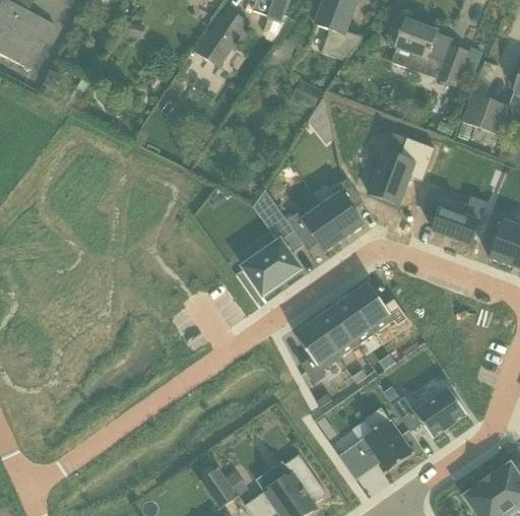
[(54,22),(28,10),(34,0),(0,0),(0,53),(31,68),(54,22)]
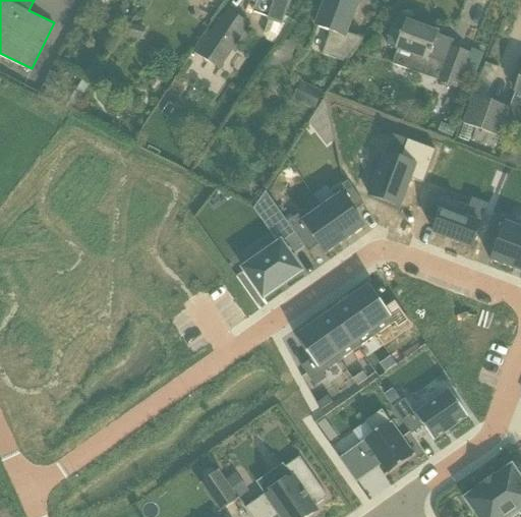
[(254,10),(268,15),(282,19),(288,3),(289,4),(290,0),(256,0),(255,4),(253,5),(252,8),(254,10)]
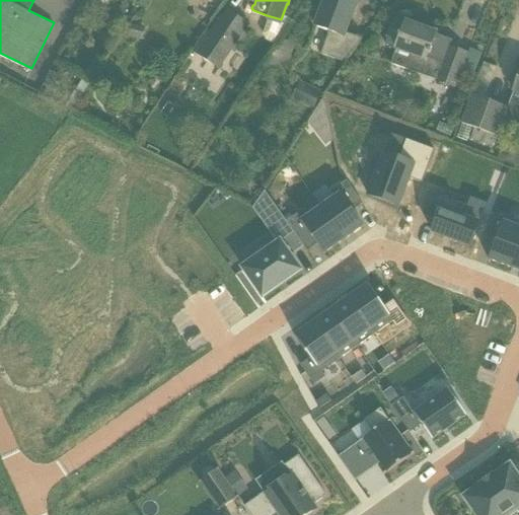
[(356,1),(353,0),(323,0),(315,23),(329,28),(320,51),(345,60),(362,37),(344,29),(347,22),(348,22),(356,1)]
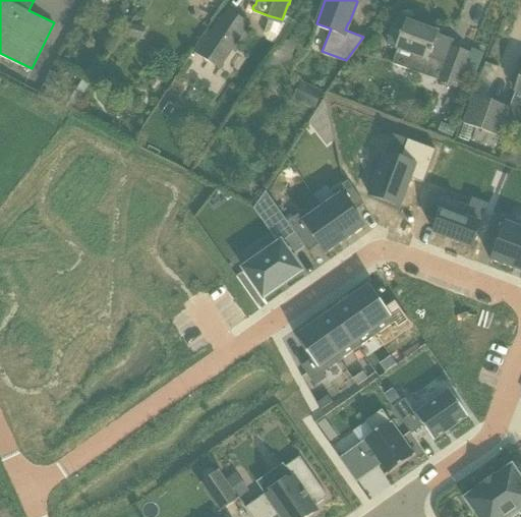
[(218,65),(220,66),(250,21),(227,6),(212,29),(209,26),(193,49),(209,59),(218,65)]
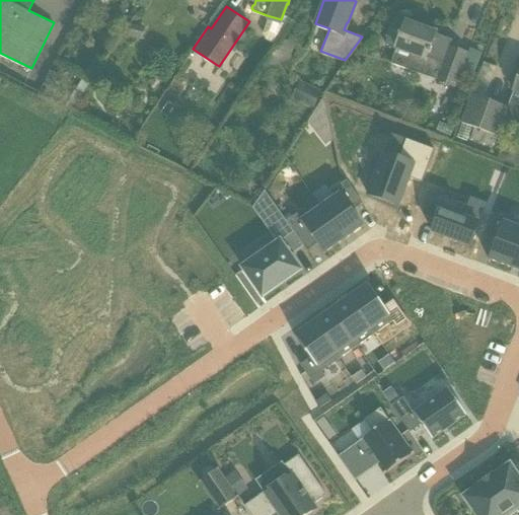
[(391,61),(437,78),(436,78),(455,85),(467,51),(450,45),(453,38),(405,19),(395,46),(396,47),(391,61)]
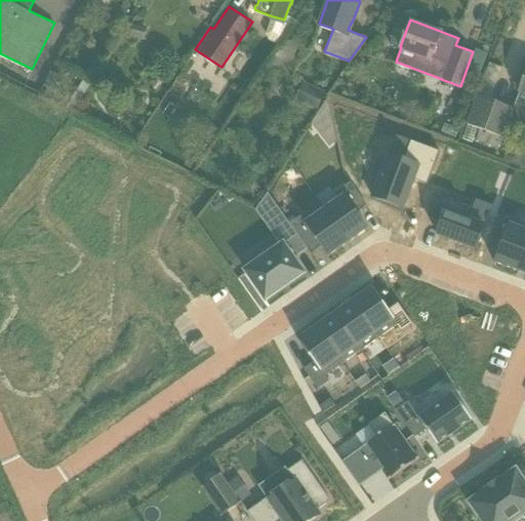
[(130,32),(144,36),(147,26),(133,22),(130,32)]
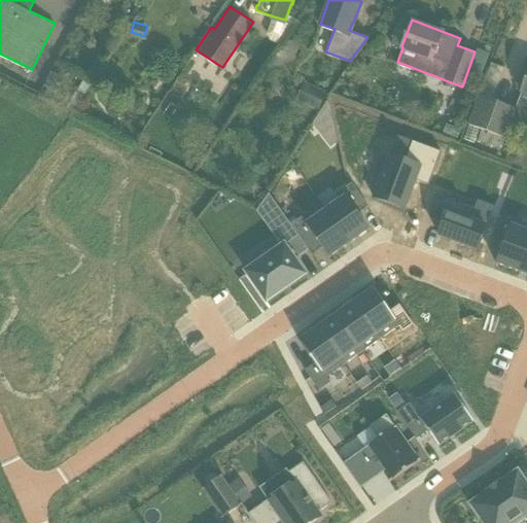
[(186,50),(180,60),(185,64),(191,55),(186,50)]
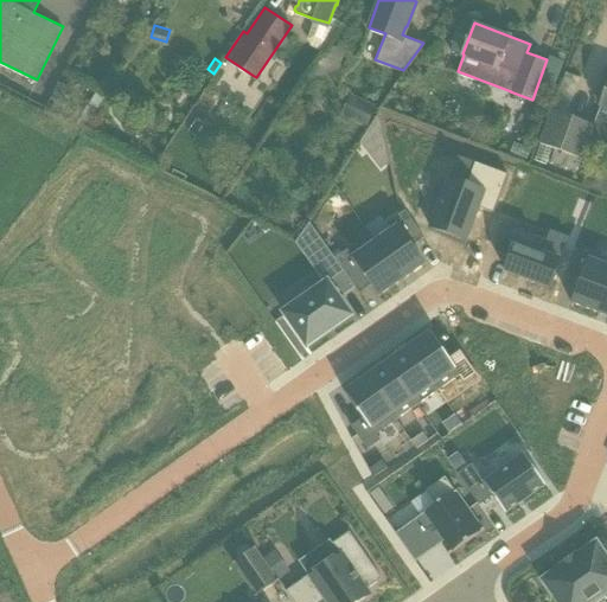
[(606,85),(594,122),(606,127),(606,85)]
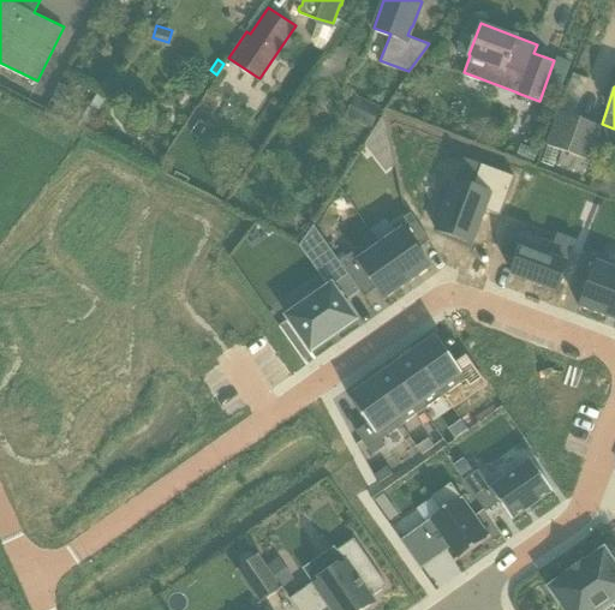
[(371,127),(382,105),(356,93),(345,115),(371,127)]
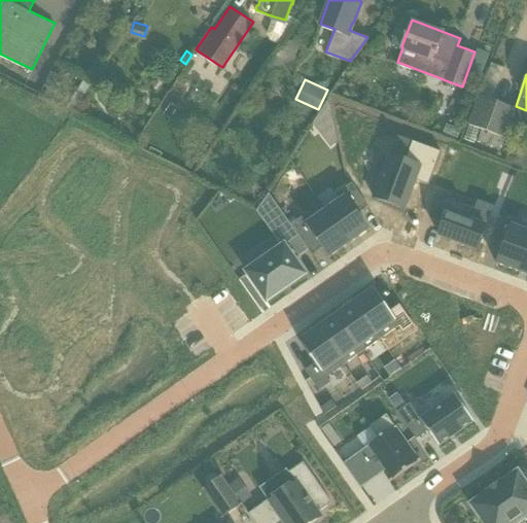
[(467,123),(482,128),(478,137),(500,145),(504,135),(505,136),(517,107),(493,98),(479,93),(467,123)]
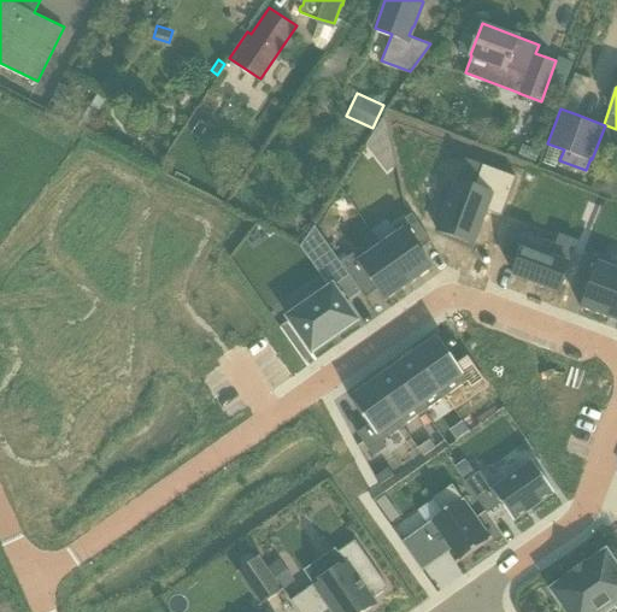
[(501,215),(517,175),(483,162),(474,186),(456,178),(452,188),(444,184),(435,206),(444,210),(438,228),(474,242),(486,209),(501,215)]
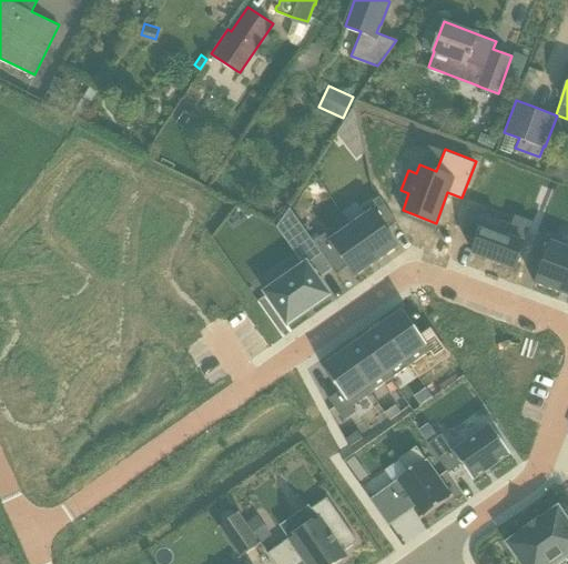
[(366,213),(351,224),(376,260),(398,245),(386,228),(397,220),(379,194),(362,207),(366,213)]
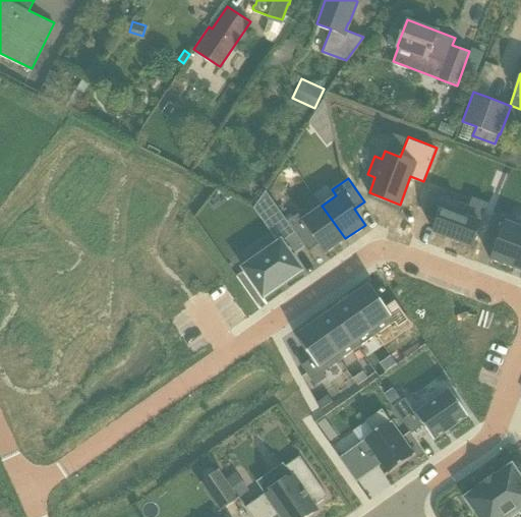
[(253,206),(263,219),(279,207),(265,187),(253,206)]
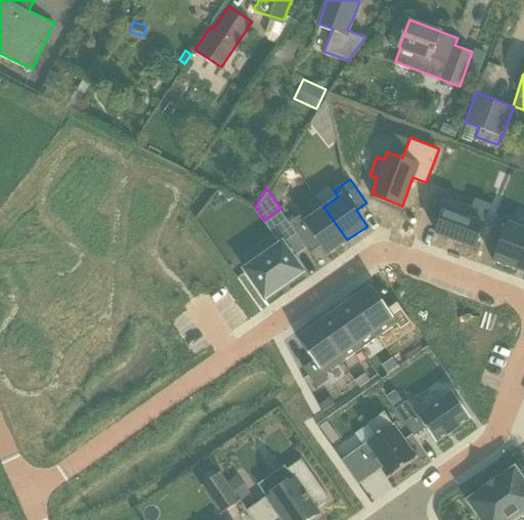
[(437,192),(429,215),(440,220),(436,231),(474,246),(483,223),(468,217),(472,206),(437,192)]
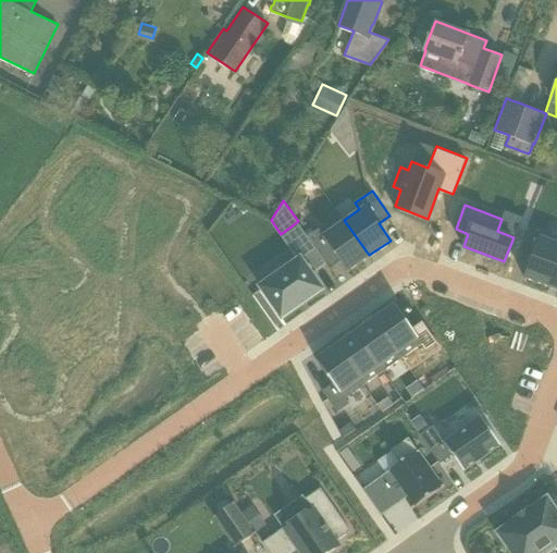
[(369,255),(344,220),(325,233),(320,226),(307,235),(316,246),(326,261),(330,267),(341,259),(348,270),(369,255)]
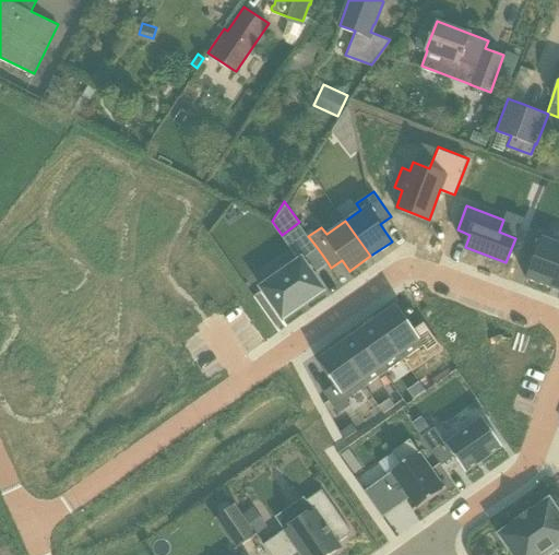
[(550,286),(558,263),(558,241),(544,237),(546,233),(531,227),(521,252),(534,257),(526,276),(550,286)]
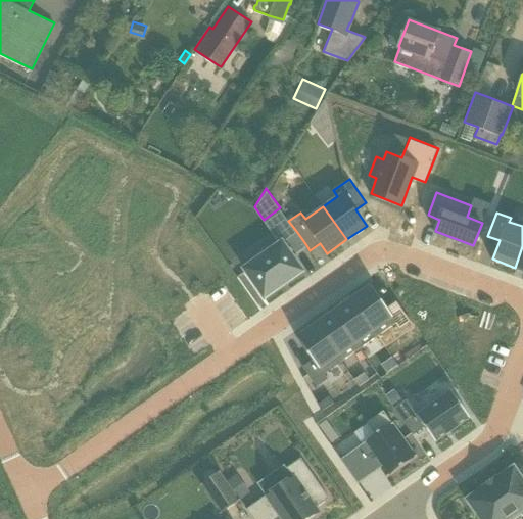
[(296,231),(244,268),(265,297),(303,271),(292,255),(306,245),(296,231)]
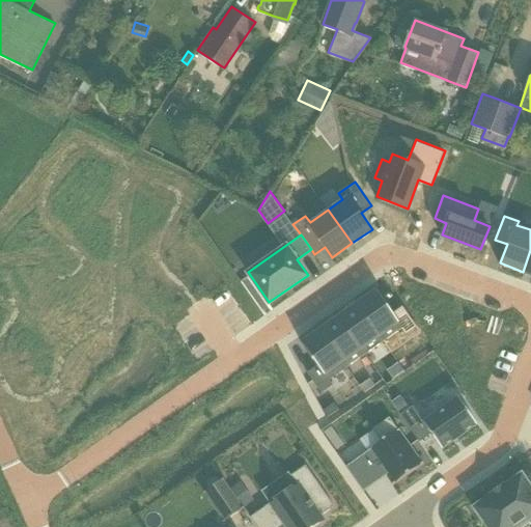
[(384,339),(401,327),(402,326),(407,332),(417,325),(401,304),(392,311),(376,289),(358,303),(384,339)]
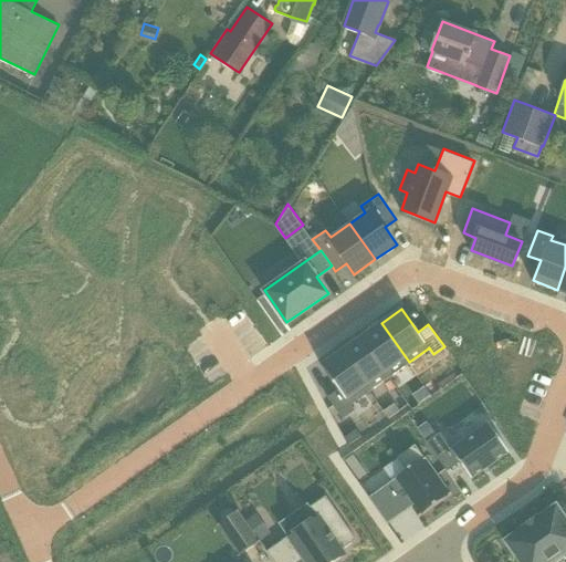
[(381,323),(362,336),(389,375),(409,362),(381,323)]
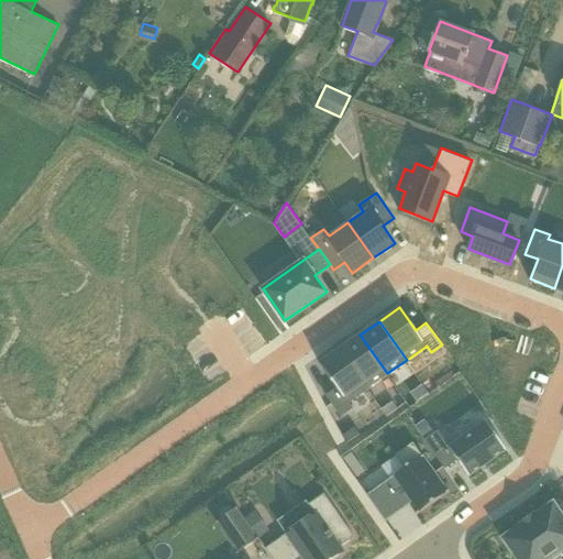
[(367,387),(387,373),(360,335),(340,349),(367,387)]
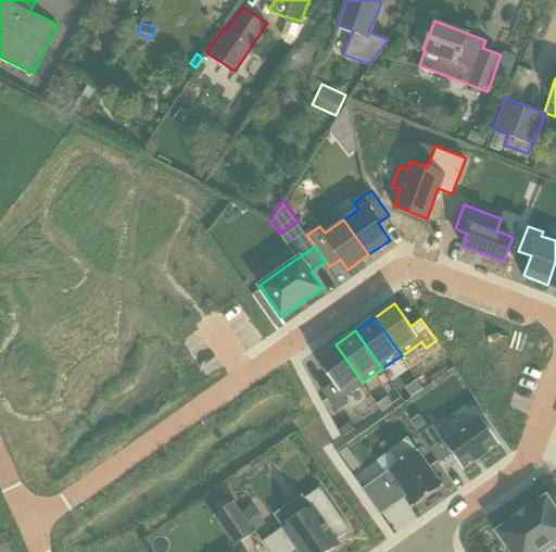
[(363,383),(336,345),(316,359),(332,381),(321,389),(337,410),(349,401),(344,396),(363,383)]
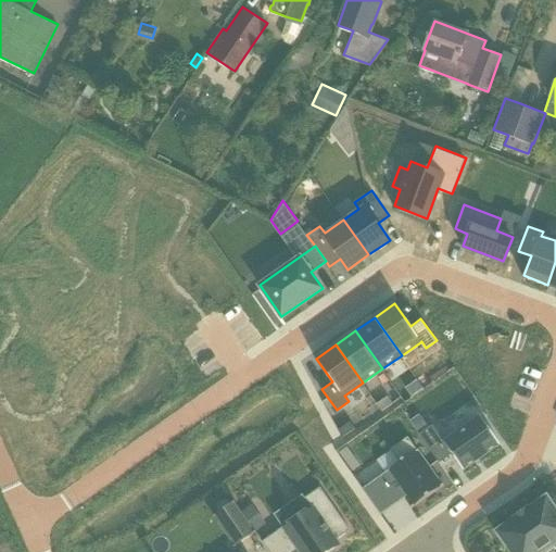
[(424,387),(417,378),(408,385),(415,393),(424,387)]
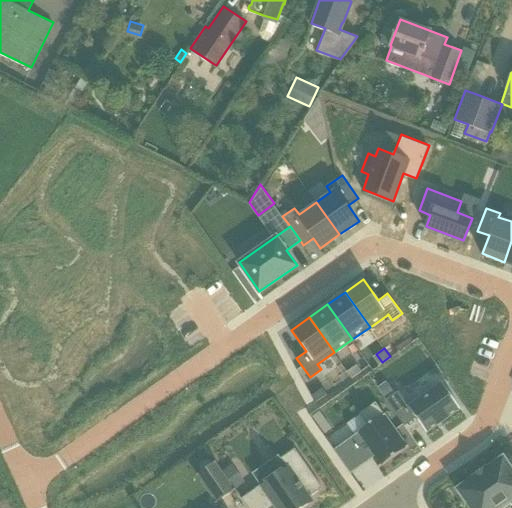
[(370,365),(364,357),(356,363),(362,371),(370,365)]
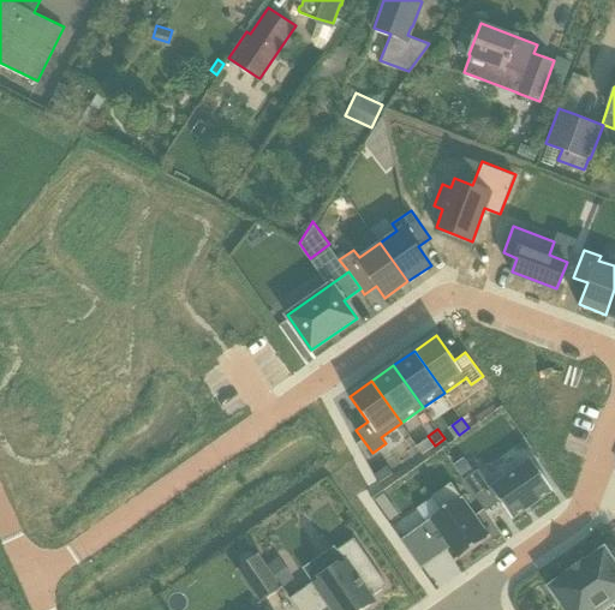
[(512,518),(553,488),(531,456),(491,485),(478,467),(464,478),(485,509),(500,500),(512,518)]
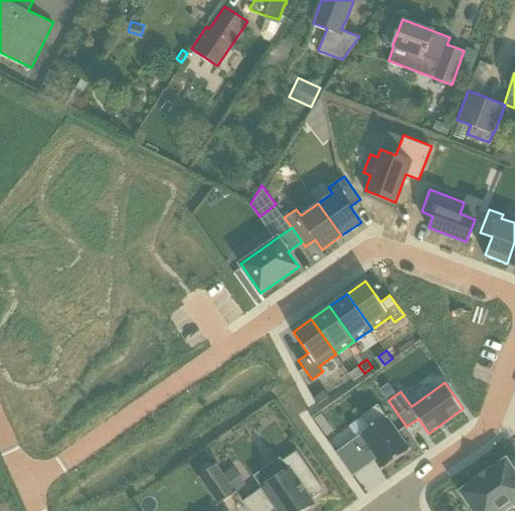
[(324,388),(314,395),(317,402),(329,394),(324,388)]
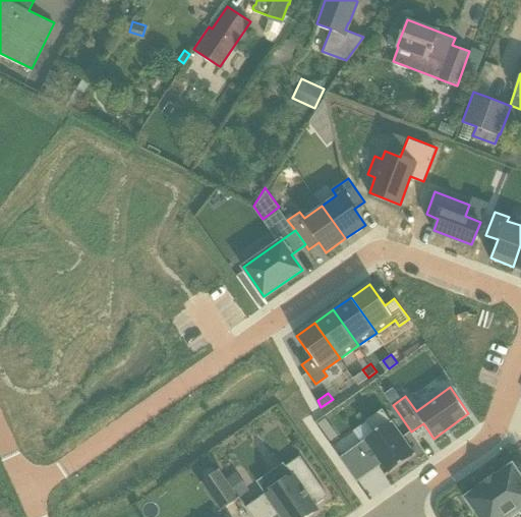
[(340,456),(356,479),(380,463),(386,472),(385,473),(385,474),(415,452),(415,451),(413,452),(392,420),(393,420),(392,418),(391,419),(382,407),(365,419),(374,432),(340,456)]
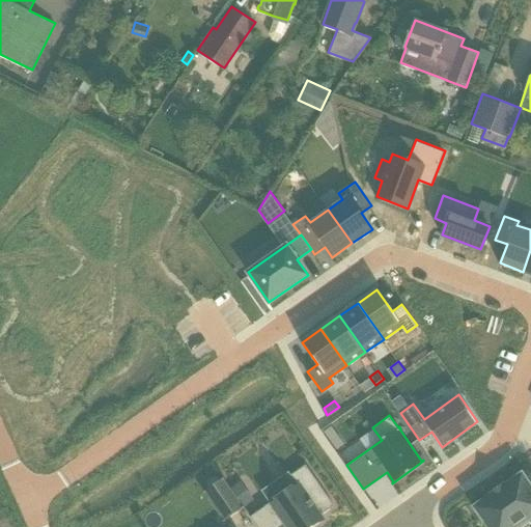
[(331,424),(324,430),(332,442),(339,437),(331,424)]
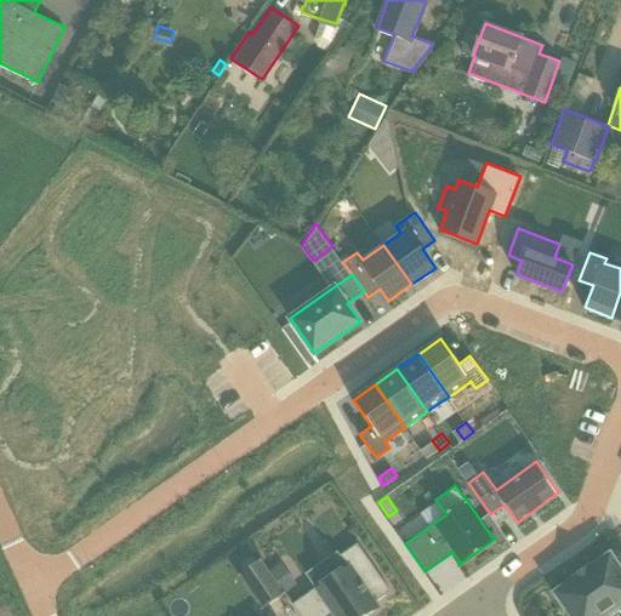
[(315,586),(292,602),(302,615),(324,615),(332,610),(336,615),(362,615),(379,605),(375,599),(388,589),(357,543),(340,555),(336,551),(307,572),(315,586)]
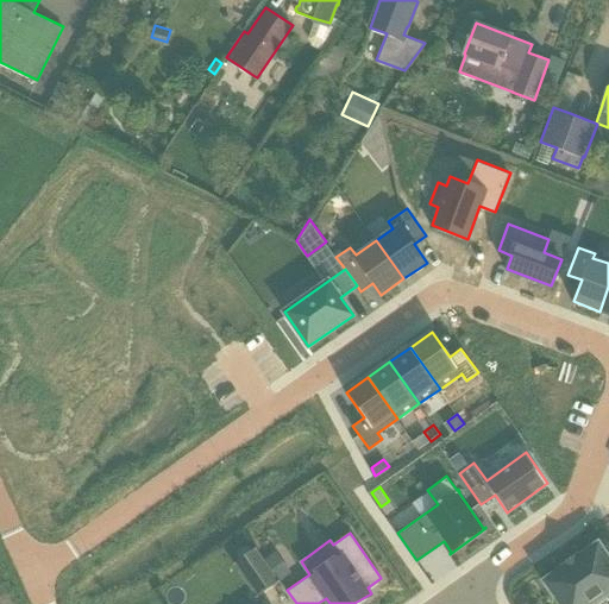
[(564,565),(544,580),(559,603),(592,603),(608,592),(608,555),(598,541),(577,557),(577,554),(563,564),(564,565)]
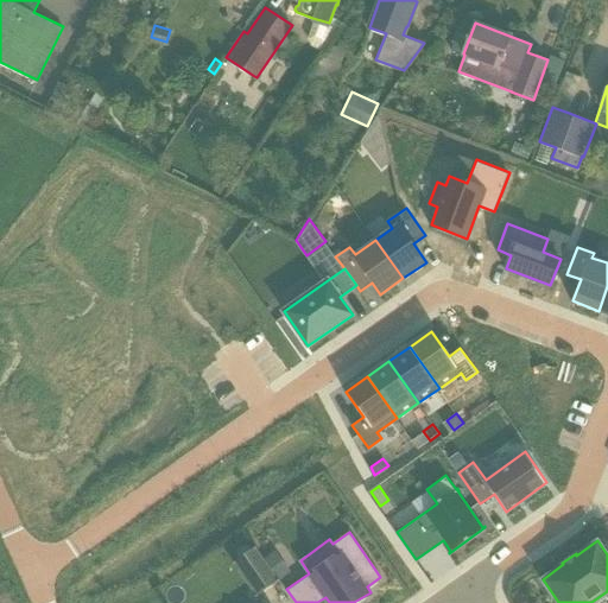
[(254,546),(234,560),(258,594),(278,579),(263,557),(254,546)]
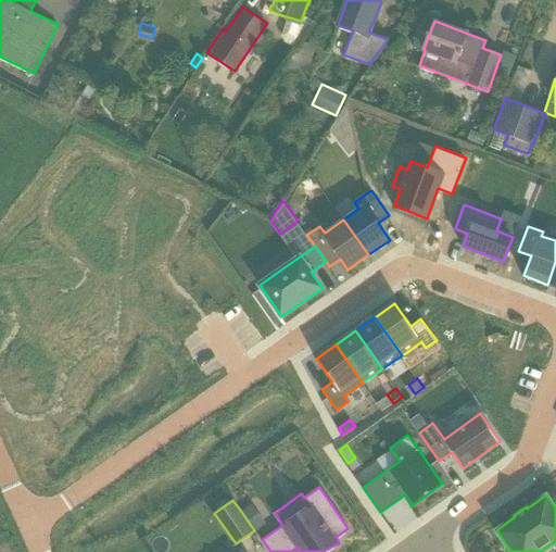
[(240,510),(254,530),(266,522),(251,502),(240,510)]
